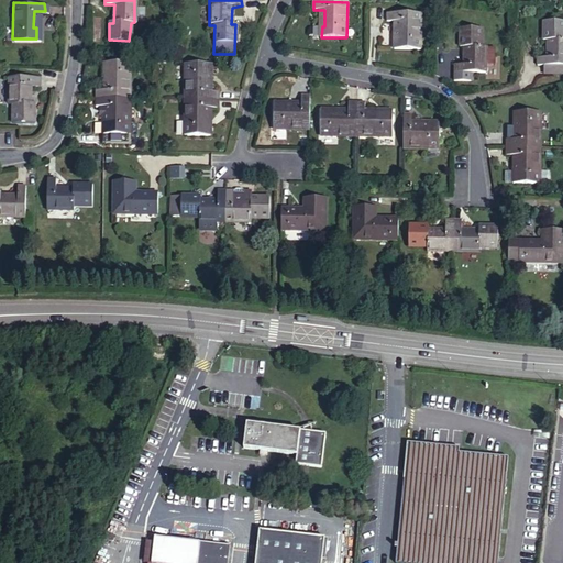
[(392,48),(418,50),(418,14),(385,13),(385,21),(395,22),(395,39),(392,39),(392,48)]
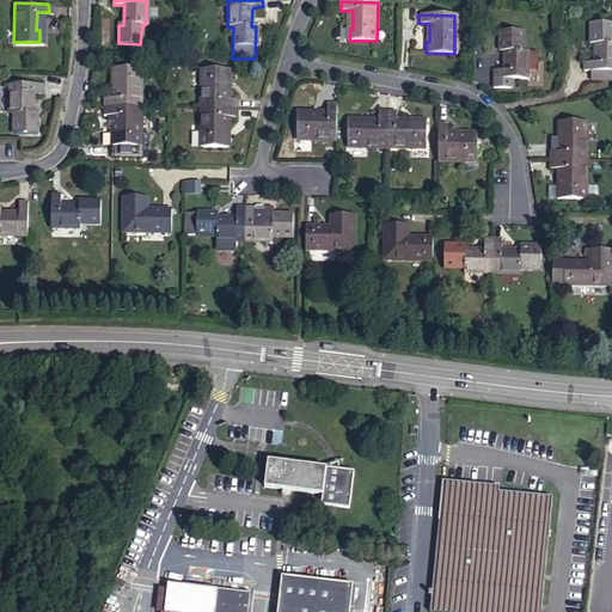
[(582,61),(581,69),(588,69),(611,69),(611,20),(588,20),(587,42),(593,42),(593,60),(582,61)]
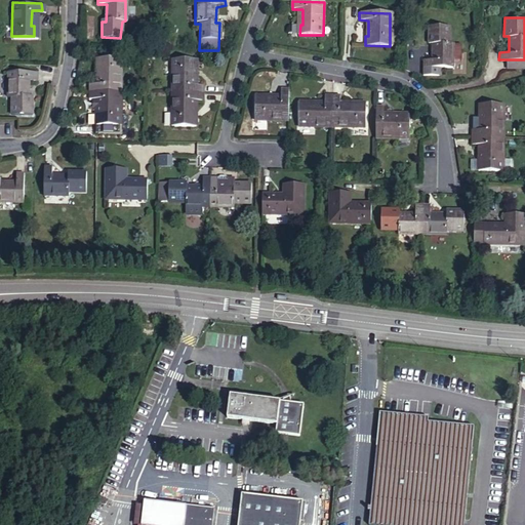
[(452,69),(452,61),(453,45),(448,44),(449,28),(429,28),(429,45),(433,45),(432,59),(422,61),(422,68),(452,69)]
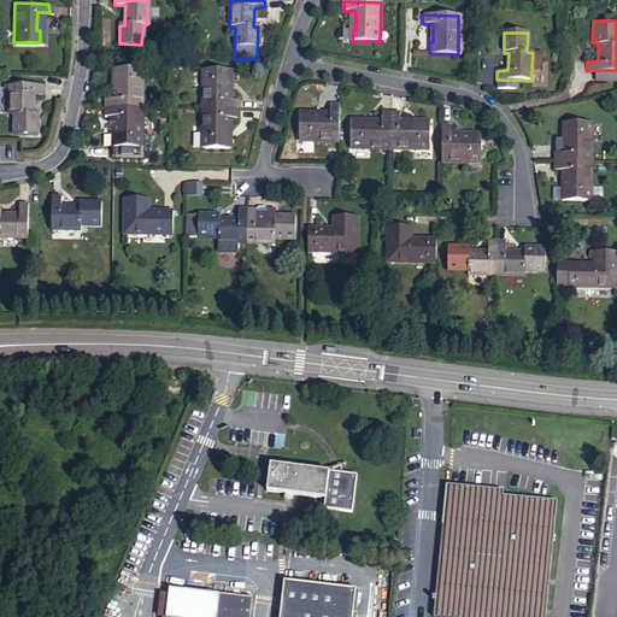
[(542,54),(533,53),(532,71),(541,72),(542,54)]
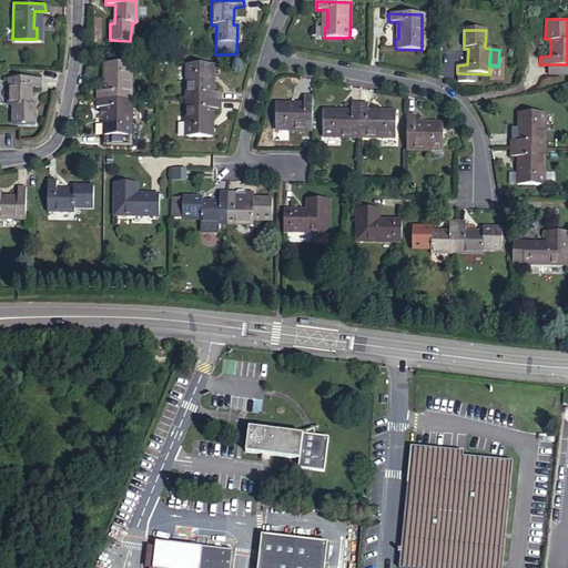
[(107,90),(98,90),(98,99),(131,99),(132,63),(104,62),(104,73),(108,73),(107,90)]
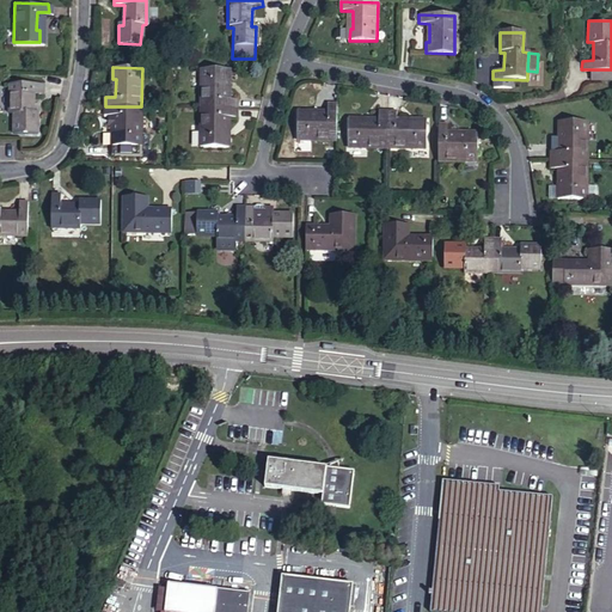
[(611,80),(611,73),(611,69),(588,69),(588,80),(611,80)]
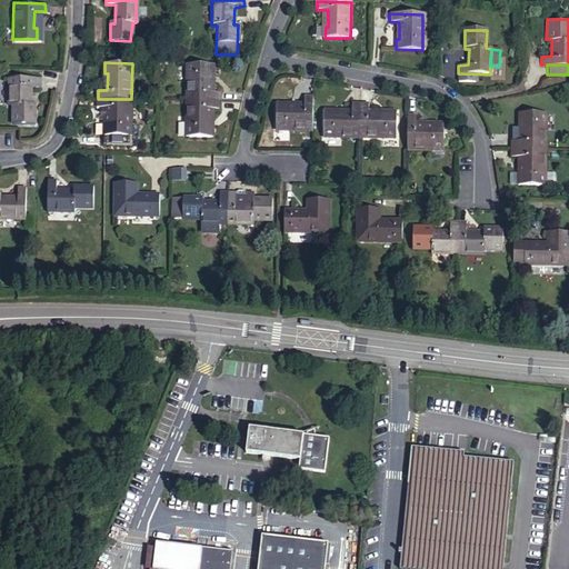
[(213,67),(187,67),(186,100),(220,101),(221,95),(209,93),(210,79),(213,79),(213,67)]
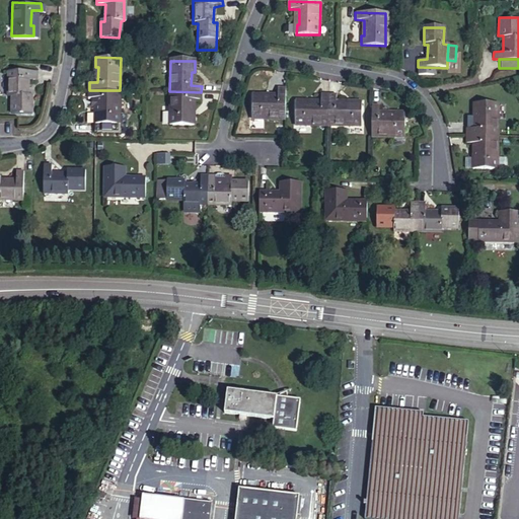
[(7,112),(27,112),(27,94),(24,93),(25,79),(32,79),(32,71),(5,70),(4,95),(8,95),(7,112)]
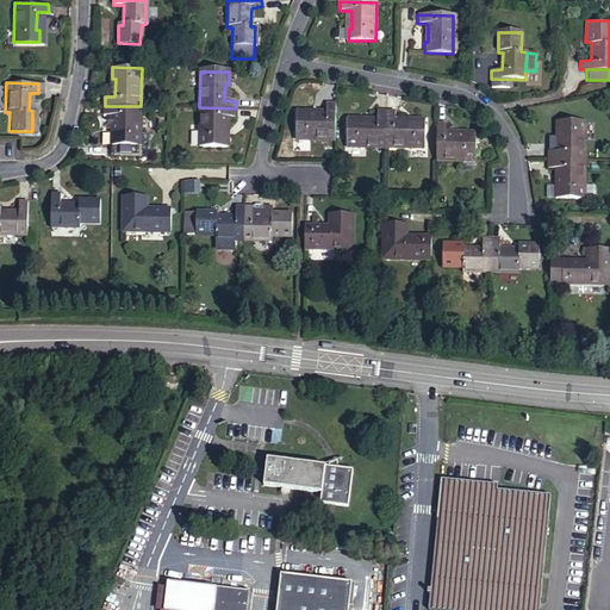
[(141,106),(105,106),(104,114),(109,114),(112,114),(112,129),(111,155),(138,155),(141,106)]
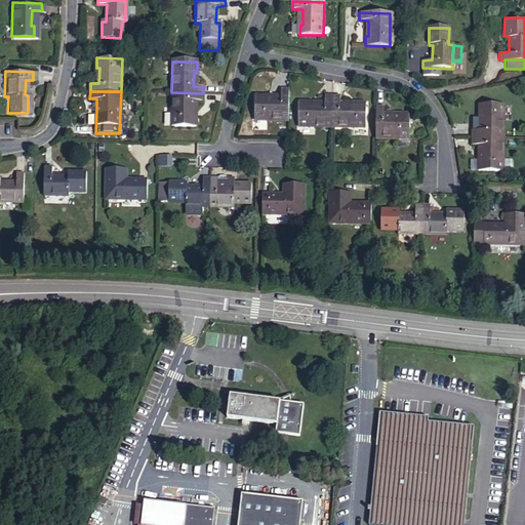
[(203,93),(171,92),(170,126),(195,127),(196,117),(193,117),(194,102),(203,102),(203,93)]
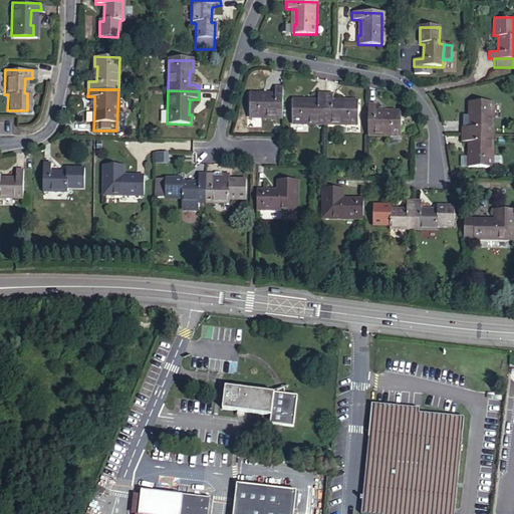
[(247,119),(280,120),(281,91),(273,91),(272,100),(257,99),(257,97),(247,98),(247,119)]
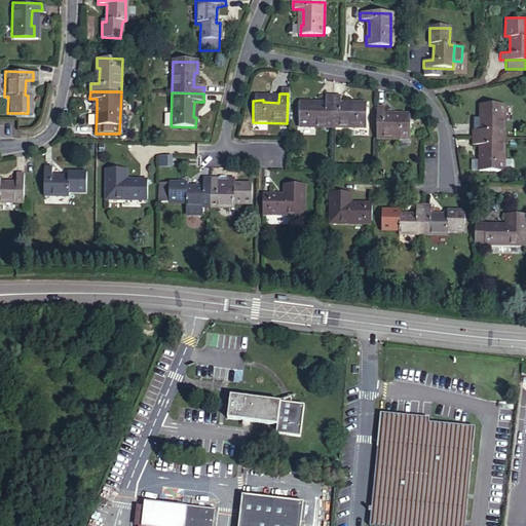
[(297,130),(331,132),(332,100),(323,100),(323,109),(308,109),(308,107),(298,107),(297,130)]
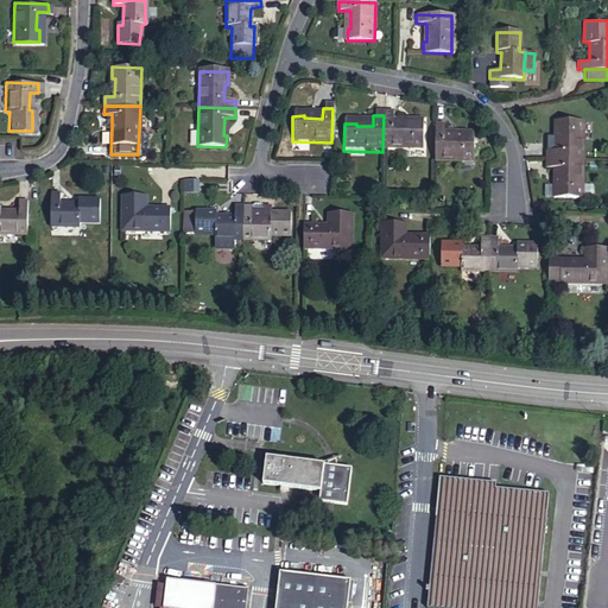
[(382,152),(420,152),(420,124),(409,124),(407,127),(392,126),(392,115),(384,115),(382,152)]
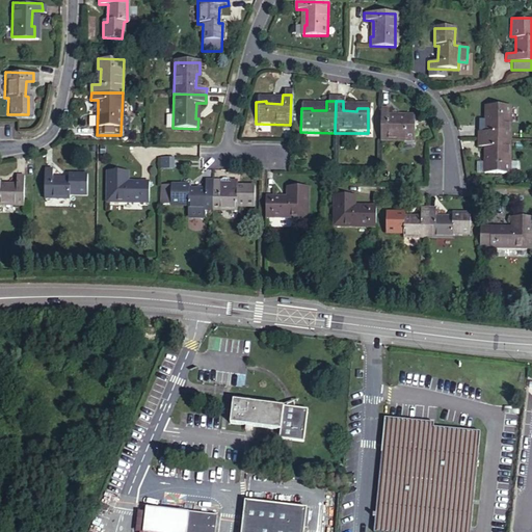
[(478,123),(477,141),(508,141),(509,109),(484,108),(484,117),(487,117),(487,122),(478,123)]
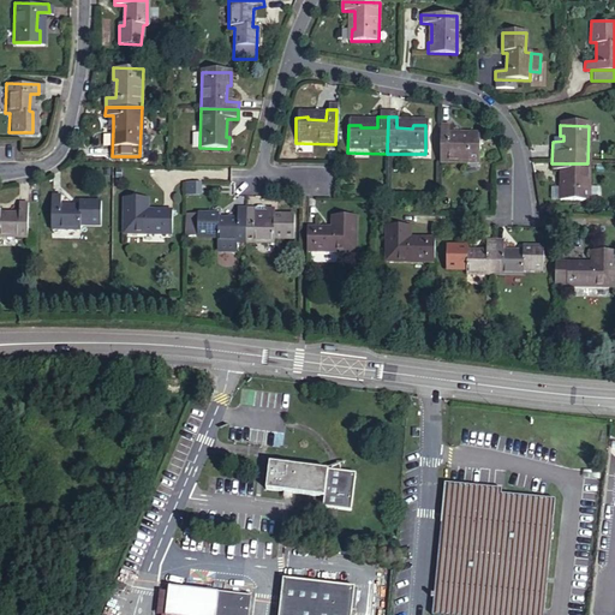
[(439,130),(439,166),(477,167),(478,138),(466,138),(466,142),(448,141),(448,130),(439,130)]
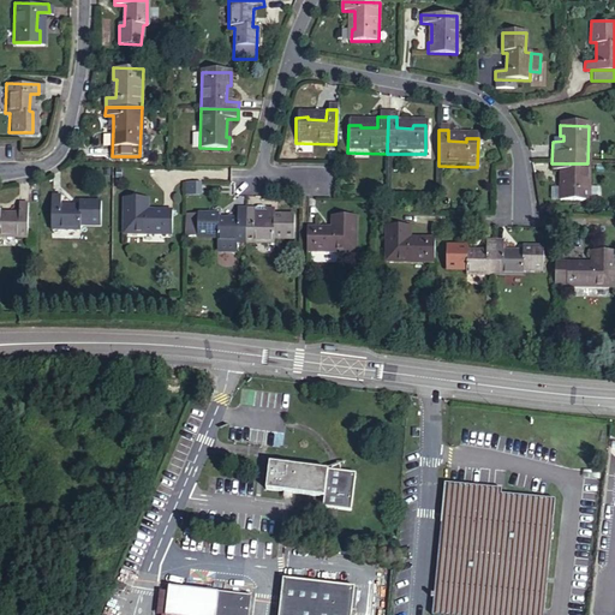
[(551,163),(550,172),(562,173),(561,191),(559,191),(557,203),(587,203),(587,163),(551,163)]
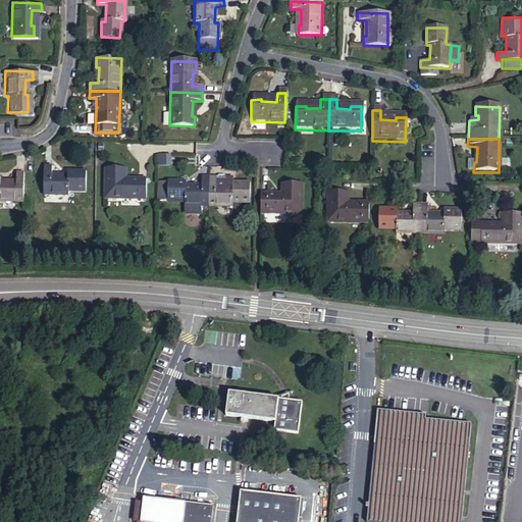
[(0,195),(20,196),(21,167),(13,167),(13,174),(0,173),(0,195)]
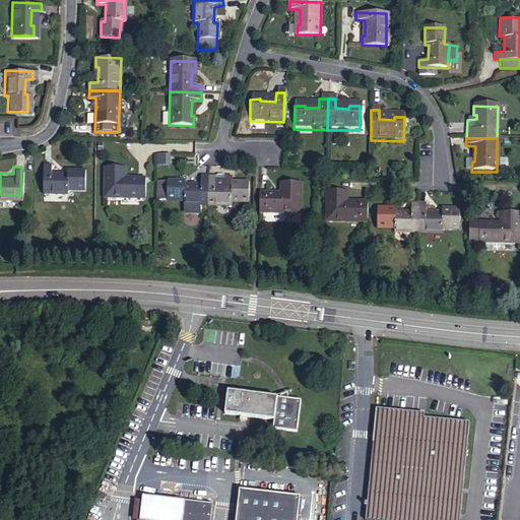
[(144,198),(144,179),(124,178),(124,168),(105,168),(104,197),(144,198)]
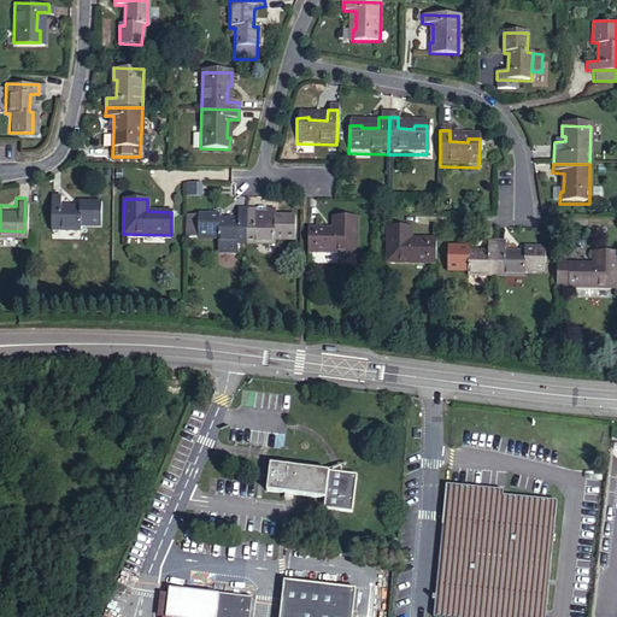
[(59,201),(50,201),(48,236),(77,238),(78,233),(99,231),(100,209),(78,209),(77,215),(59,215),(59,201)]
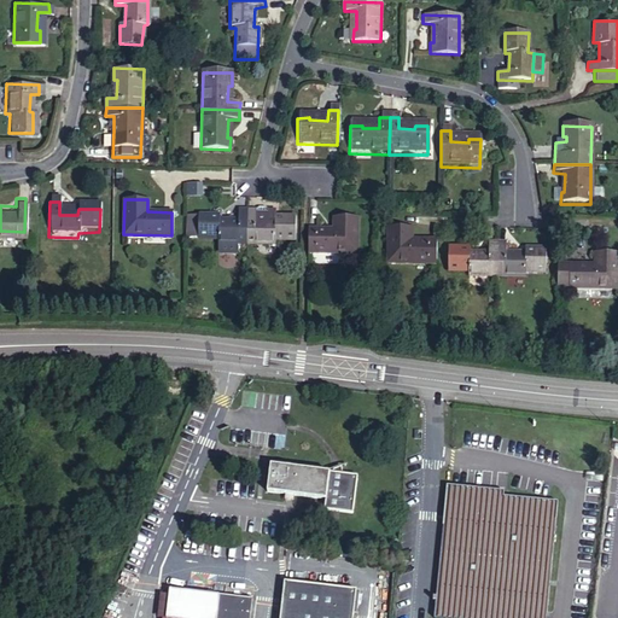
[(246,209),(245,243),(273,243),(273,239),(293,239),(295,215),(275,215),(275,211),(268,211),(268,209),(264,207),(261,207),(258,207),(255,209),(246,209)]
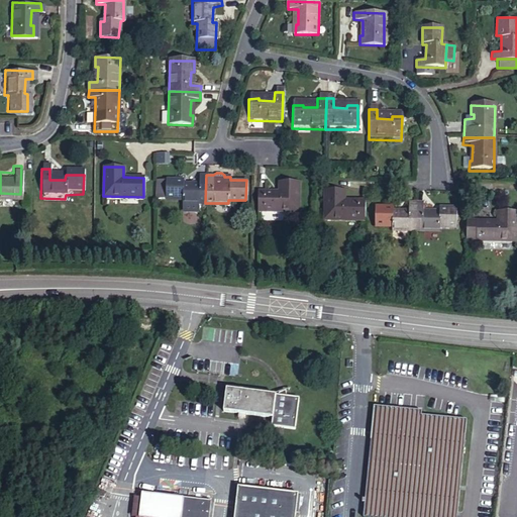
[(205,203),(206,175),(198,174),(198,183),(179,183),(179,179),(166,179),(165,194),(165,197),(179,198),(179,202),(195,202),(205,203)]
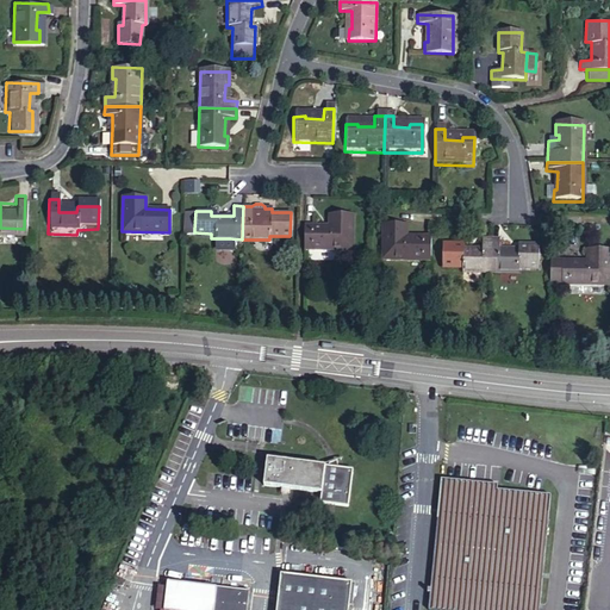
[(194,229),(195,211),(186,210),(185,229),(194,229)]
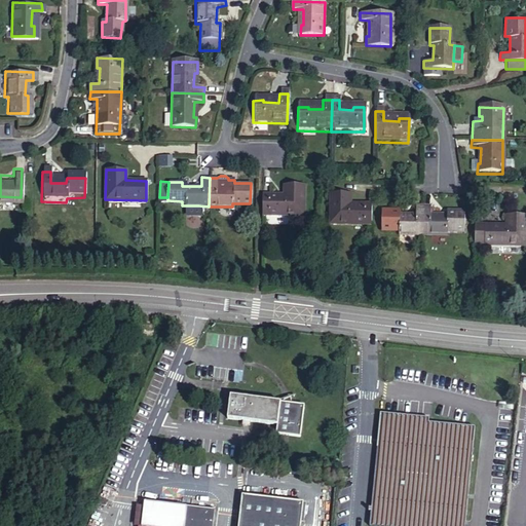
[(262,193),(261,214),(304,215),(305,184),(287,184),(285,193),(262,193)]
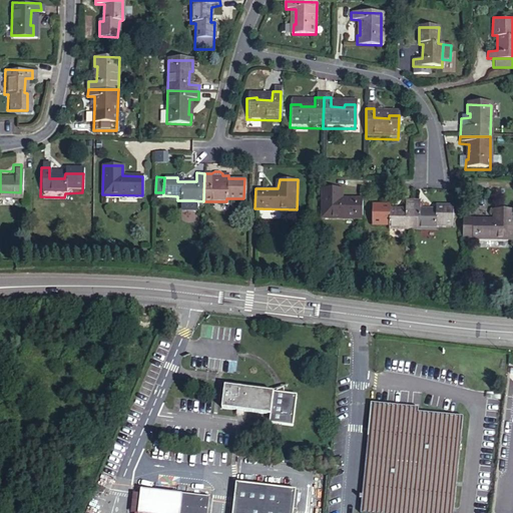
[(321,220),(363,221),(363,202),(341,201),(341,190),(322,189),(321,220)]
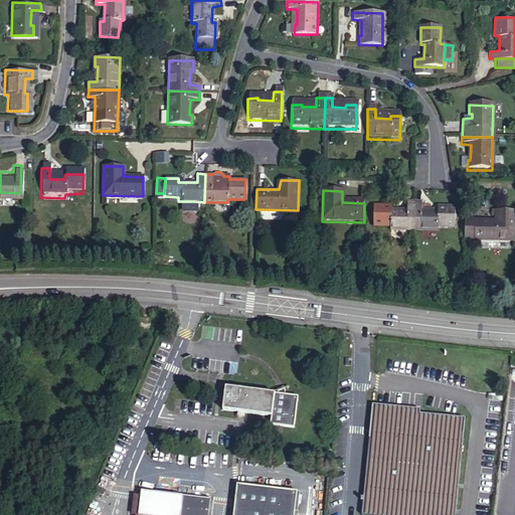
[(386,226),(386,230),(412,230),(413,202),(405,202),(404,211),(387,210),(387,207),(371,207),(369,226),(386,226)]
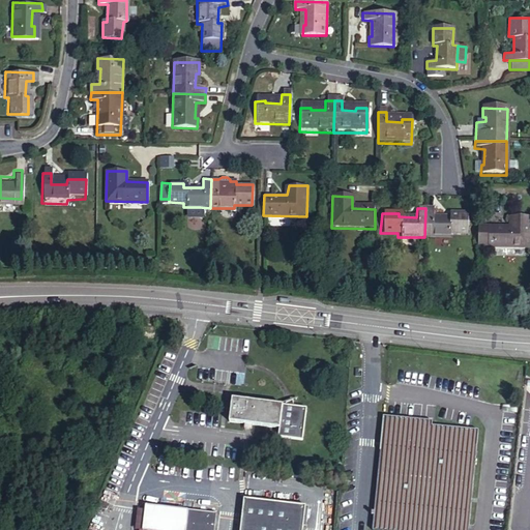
[(425,208),(424,237),(449,238),(450,234),(468,233),(468,214),(450,214),(449,217),(434,216),(434,208),(425,208)]
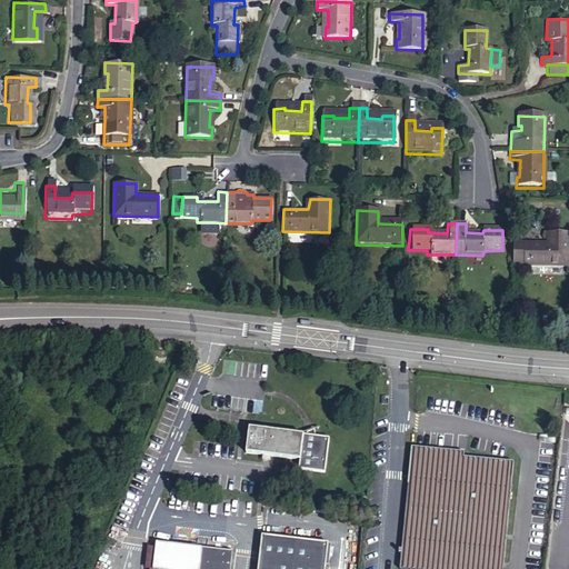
[(523,242),(522,262),(568,263),(568,237),(568,231),(548,232),(546,242),(523,242)]
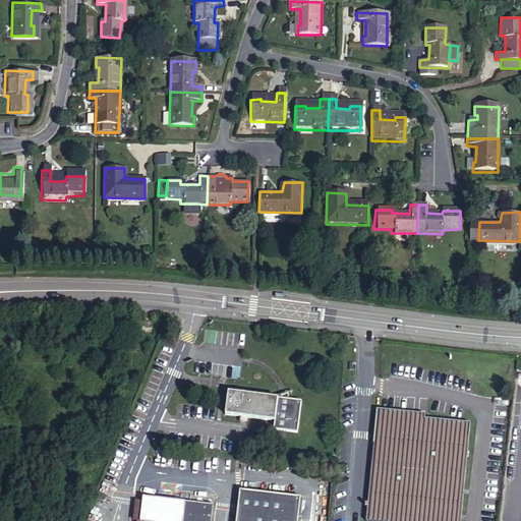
[(277,427),(301,429),(305,398),(293,397),(291,390),(284,392),(284,396),(232,390),(229,413),(278,419),(277,427)]
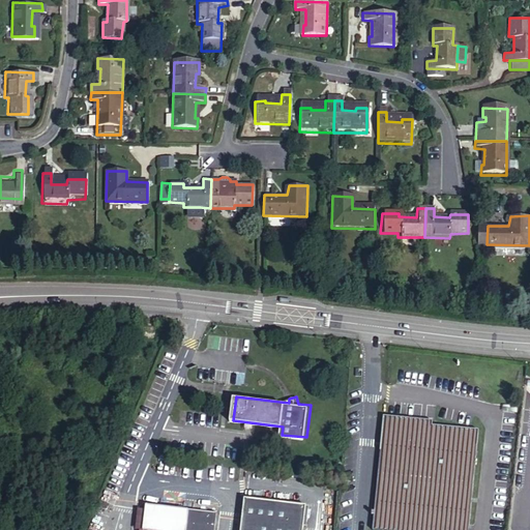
[(375,528),(399,529),(470,529),(480,430),(424,424),(424,418),(387,415),(375,528)]
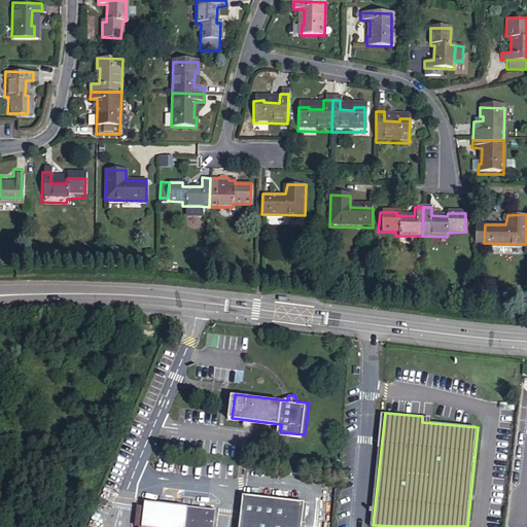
[(240,526),(303,526),(306,499),(245,492),(240,526)]
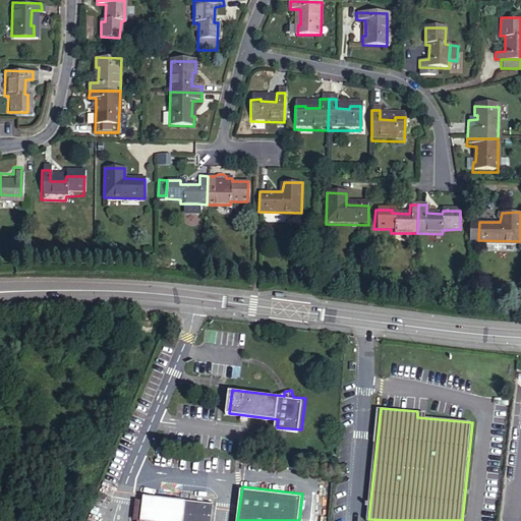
[(150,494),(146,520),(157,520),(216,520),(218,502),(150,494)]
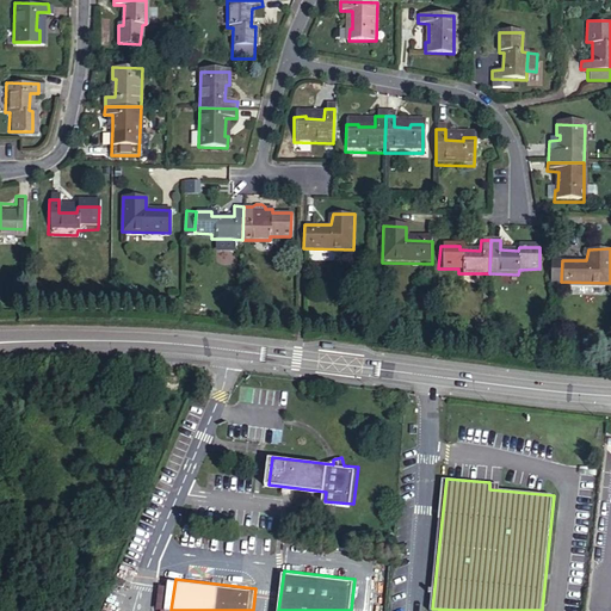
All buildings are outlined.
